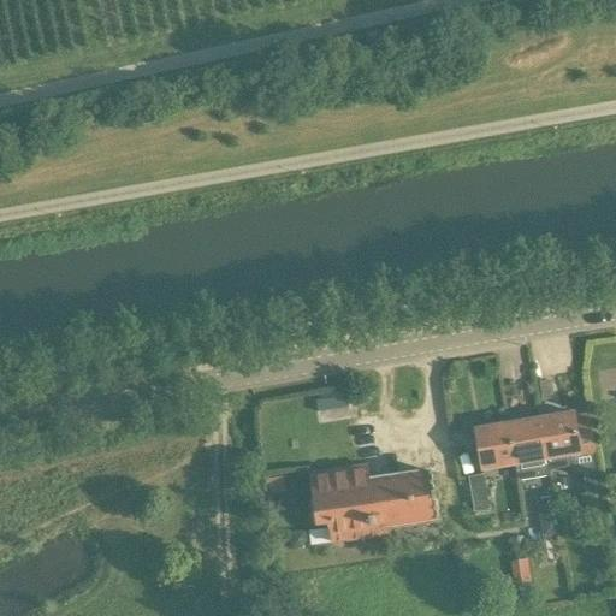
[(321,398),(323,419),(353,416),(351,397),(321,398)]
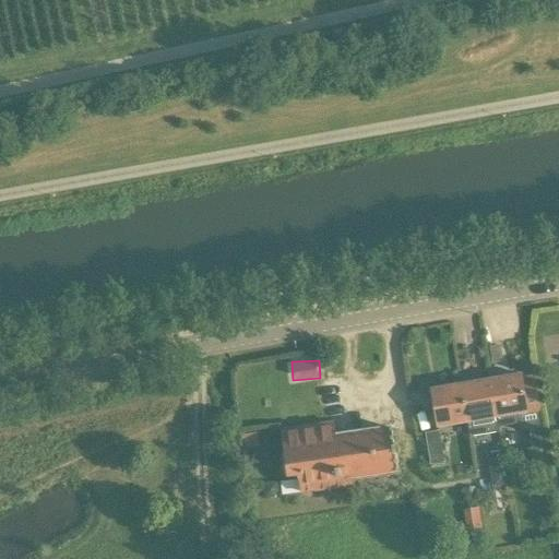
[(520,378),(490,382),(498,427),(521,423),(522,429),(530,428),(532,445),(547,443),(537,381),(521,383),(520,378)]
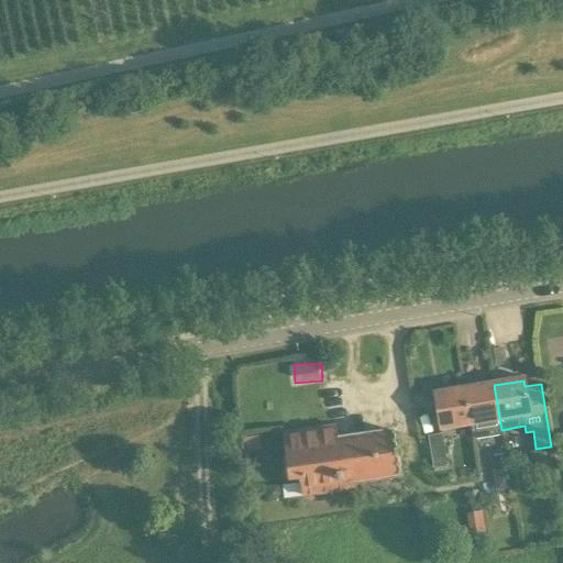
[(473,440),(503,435),(501,430),(494,385),(465,390),(471,424),(473,440)]
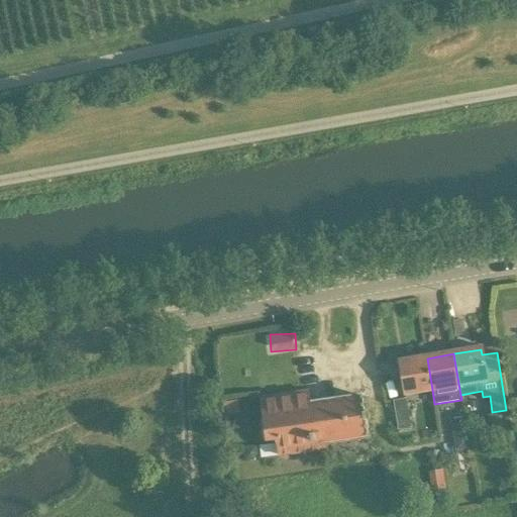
[(405,395),(432,390),(427,358),(400,363),(405,395)]
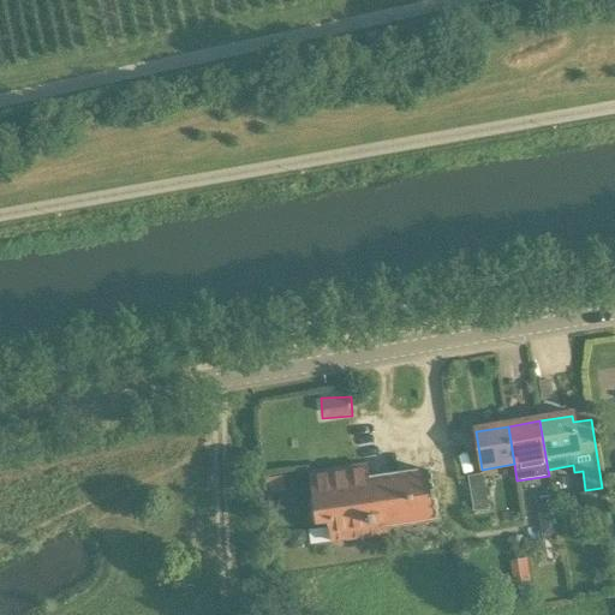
[(387,532),(386,526),(436,519),(430,475),(369,483),(366,466),(308,475),(315,526),(327,525),(329,541),(387,532)]
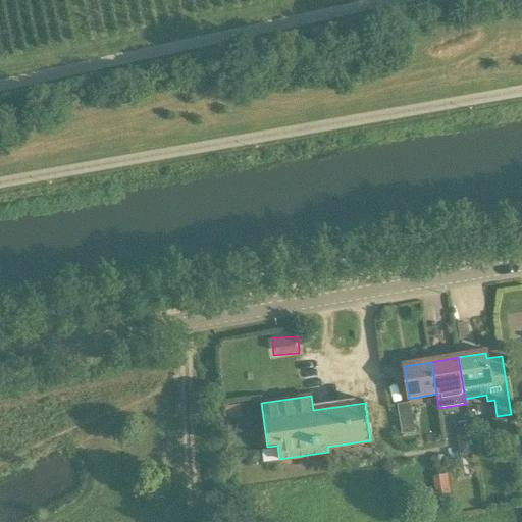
[(415,431),(410,402),(397,404),(402,433),(415,431)]
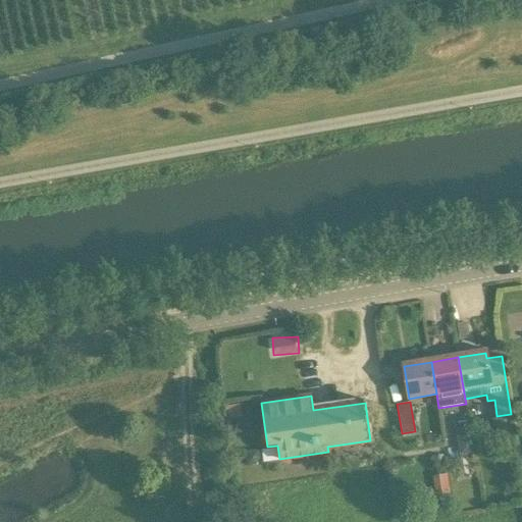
[(240,405),(226,407),(228,419),(242,417),(240,405)]
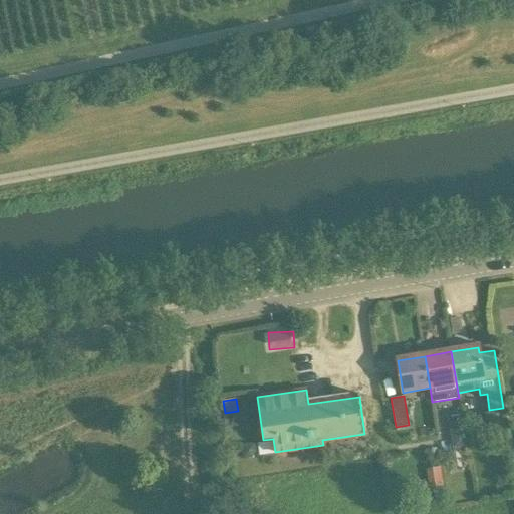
[(448,419),(451,434),(464,431),(462,416),(448,419)]
